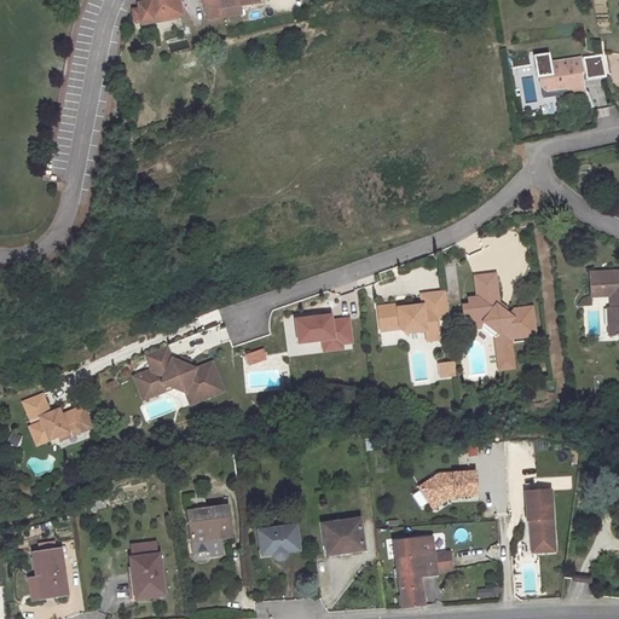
[(144,0),(142,5),(142,13),(136,15),(136,27),(183,17),(178,0),(144,0)]
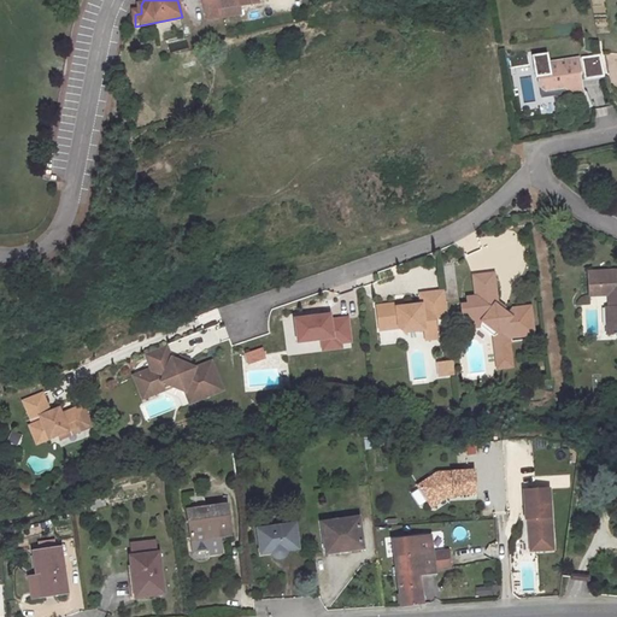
[(225,18),(222,0),(219,0),(203,4),(207,21),(225,18)]
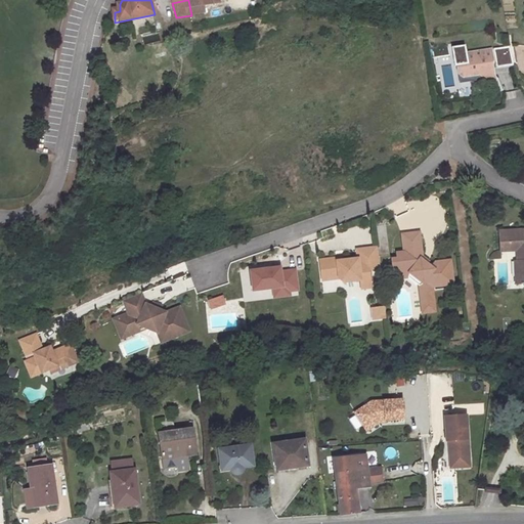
[(213,5),(212,0),(188,0),(191,15),(206,12),(205,7),(213,5)]
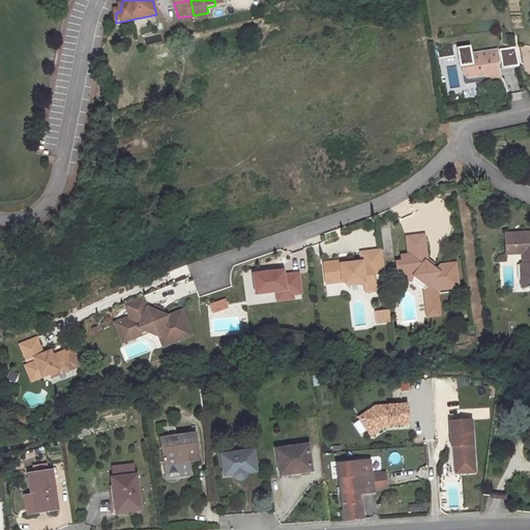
[(529,37),(516,40),(519,57),(529,55),(529,37)]
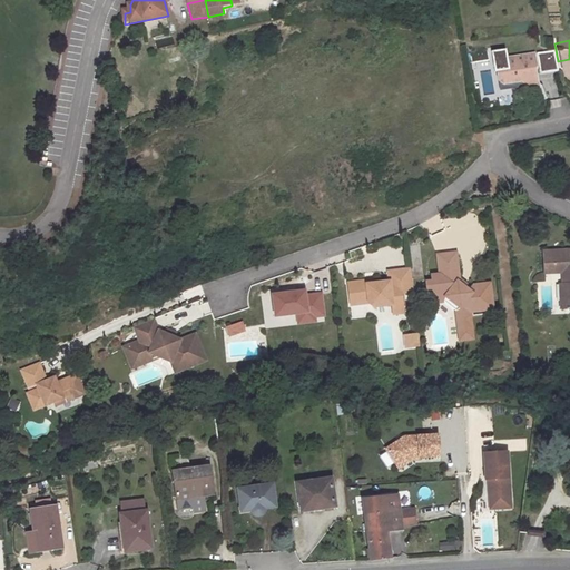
[(534,67),(532,56),(504,60),(507,71),(495,74),(497,82),(502,87),(509,86),(523,95),(528,88),(537,87),(536,76),(531,72),(530,68),(534,67)]
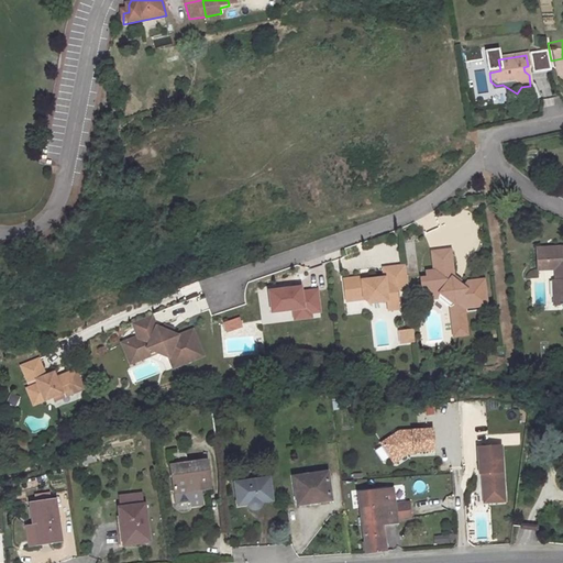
[(422,277),(424,295),(441,293),(456,304),(457,313),(466,312),(466,307),(489,305),(486,278),(470,280),(465,286),(461,283),(460,284),(453,278),(455,275),(452,249),(433,251),(435,269),(428,271),(429,277),(422,277)]
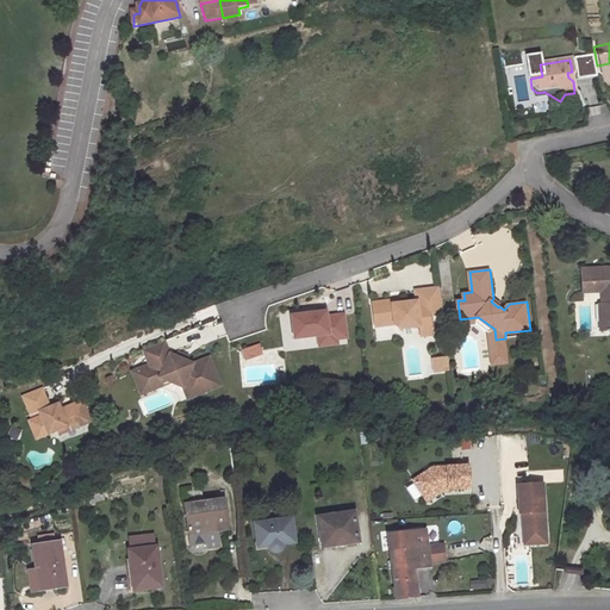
[(609,271),(589,273),(591,297),(601,297),(604,296),(603,286),(609,285),(609,271)]
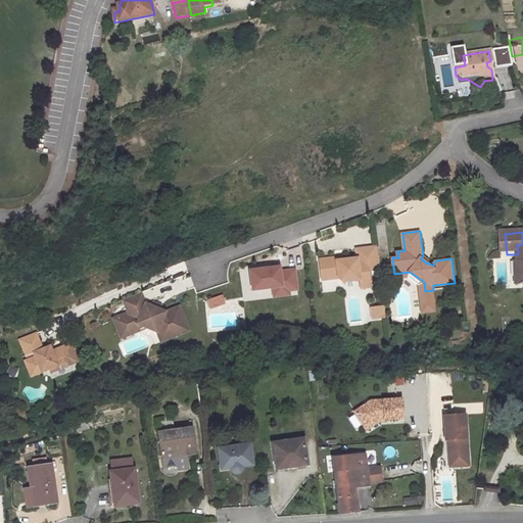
[(498,255),(507,254),(505,234),(496,235),(498,255)]
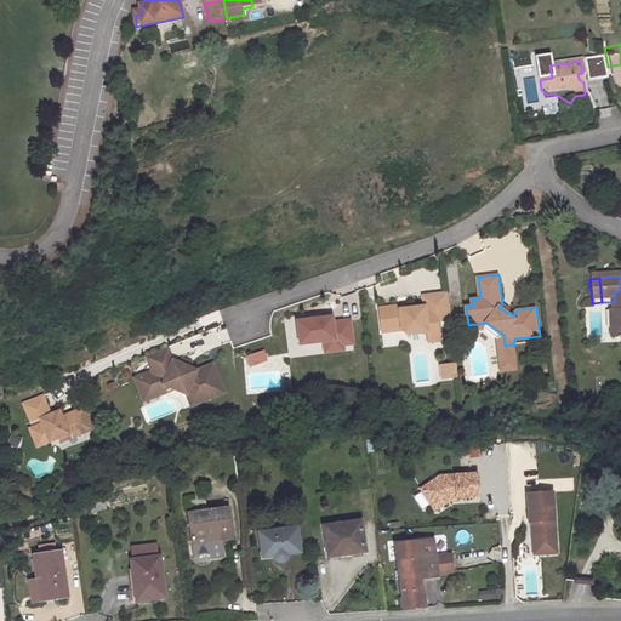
[(406,305),(387,307),(381,308),(385,332),(403,330),(409,335),(429,331),(434,335),(442,335),(439,319),(453,317),(449,292),(425,295),(426,306),(408,308),(406,305)]
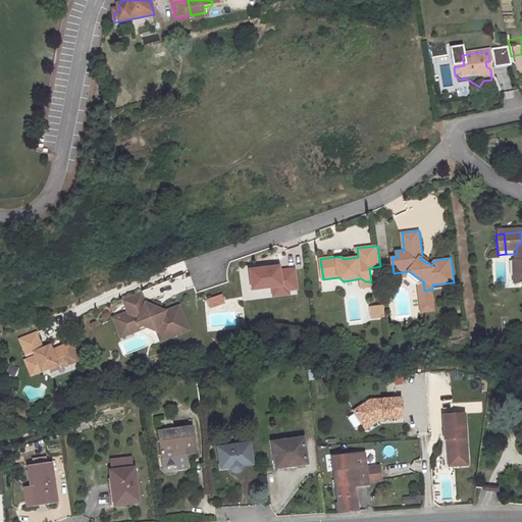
[(281,264),(252,267),(254,288),(274,284),(283,283),(284,289),(291,288),(299,286),(297,266),(282,268),(281,264)]
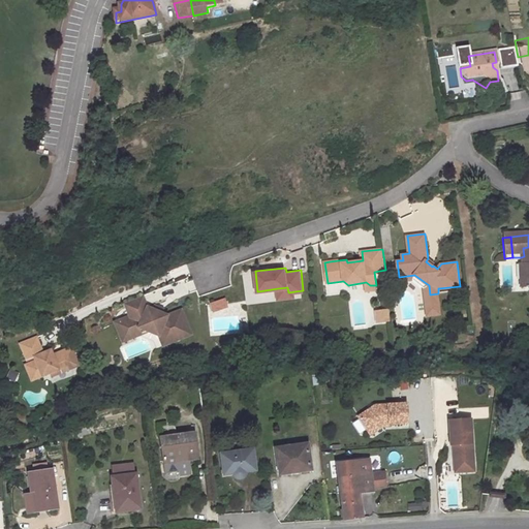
[(520,290),(528,289),(528,282),(526,283),(525,269),(522,269),(519,270),(520,290)]
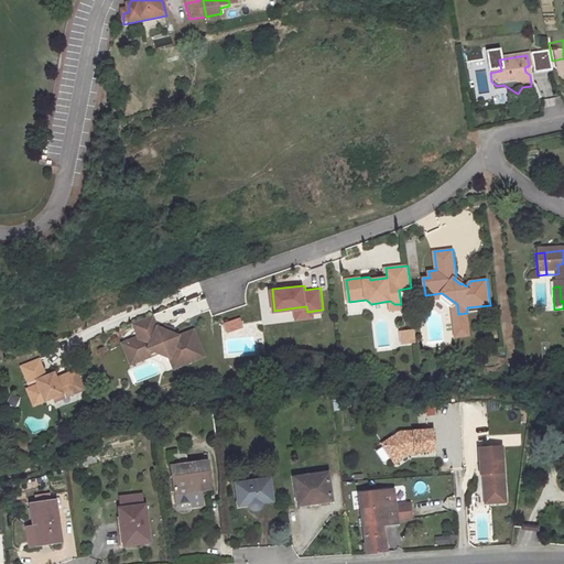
[(425,295),(426,300),(441,297),(453,307),(456,336),(470,334),(467,313),(458,314),(457,304),(442,293),(425,295)]
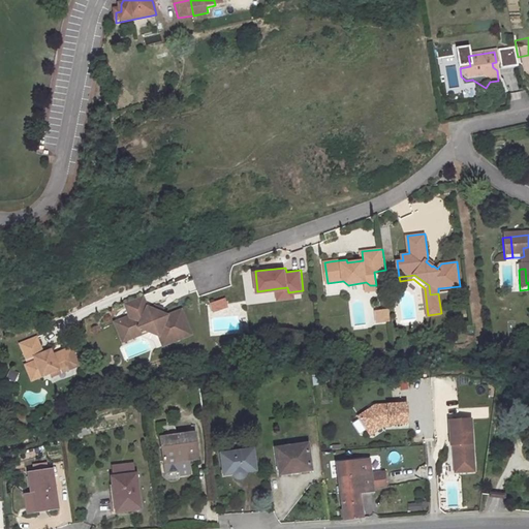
[(370,285),(366,282),(367,291),(376,290),(376,285),(370,285)]
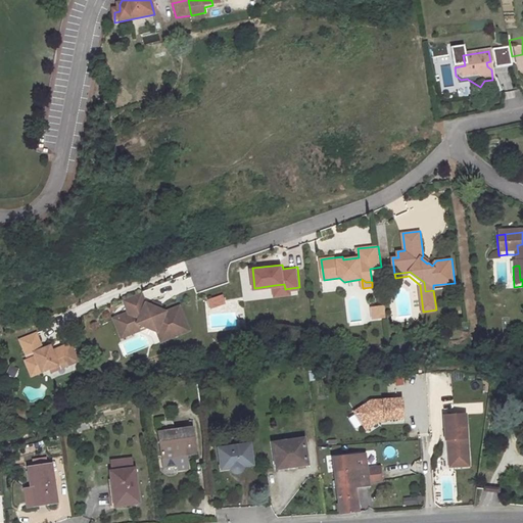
[(284,284),(275,285),(277,299),(292,297),(291,288),(285,289),(284,284)]
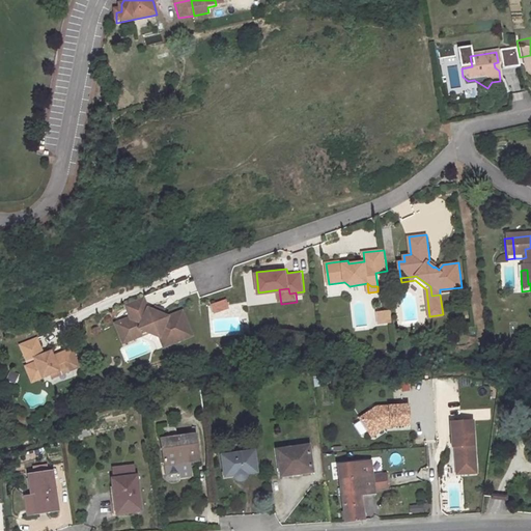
[(149,304),(145,294),(127,301),(132,313),(123,316),(128,328),(140,324),(161,333),(165,343),(194,332),(185,308),(170,313),(149,304)]
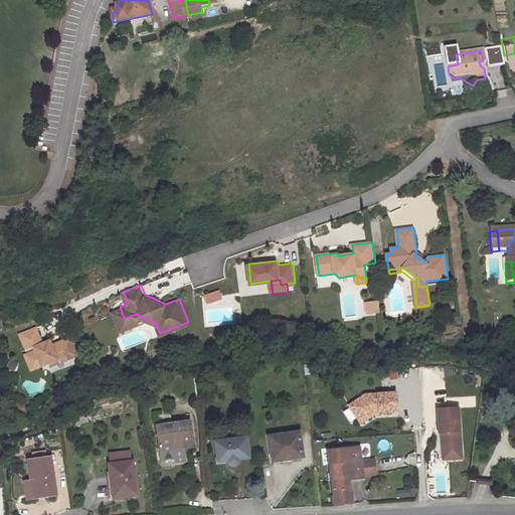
[(220,288),(206,293),(208,301),(223,296),(220,288)]
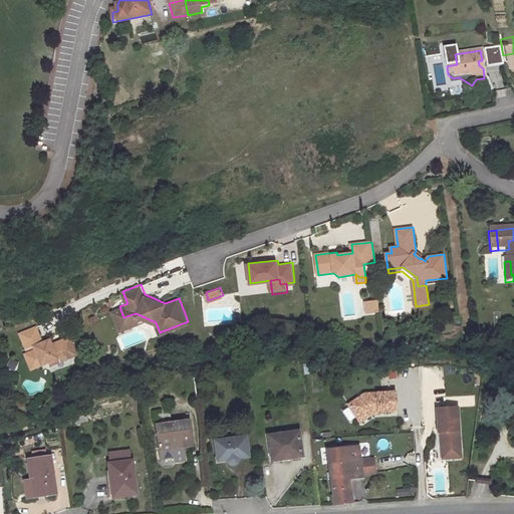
[(373,301),(366,302),(367,313),(374,312),(373,301)]
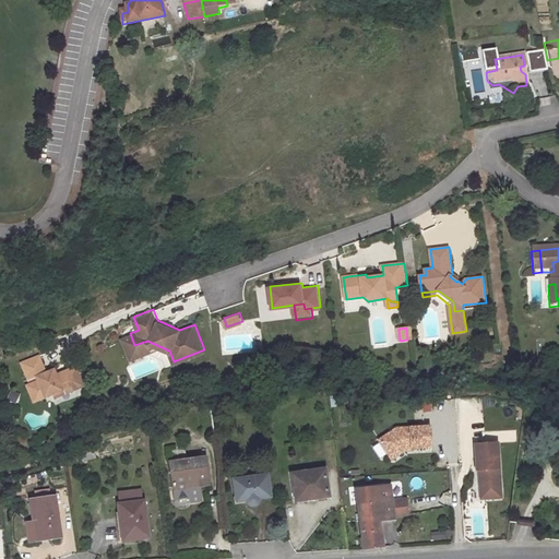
[(134,345),(130,333),(123,336),(130,356),(151,348),(147,341),(134,345)]
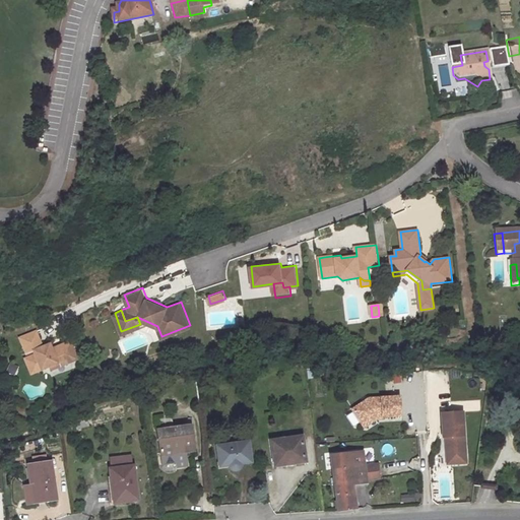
[(471,317),(459,317),(460,328),(471,328),(471,317)]
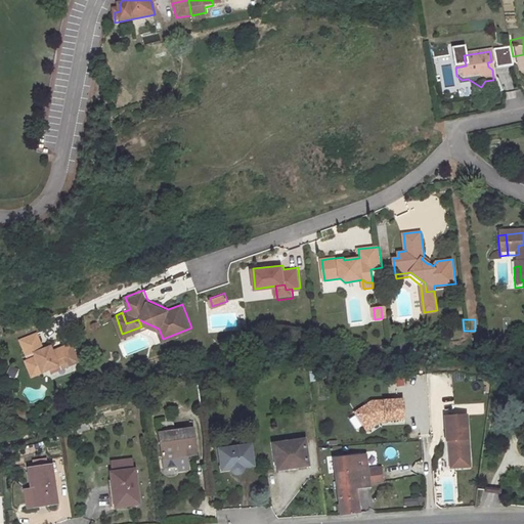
[(36,330),(19,337),(27,353),(34,350),(35,353),(25,357),(31,373),(49,365),(58,361),(57,359),(64,356),(67,362),(78,358),(71,341),(52,348),(50,343),(42,346),(36,330)]
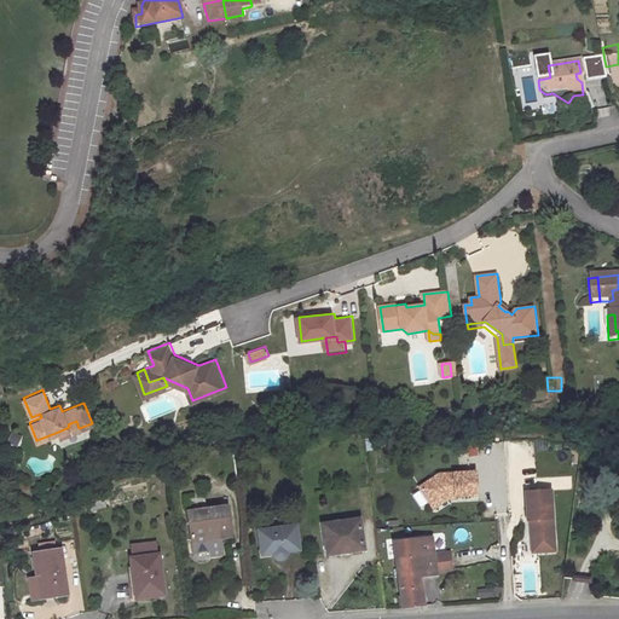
[(69,427),(58,432),(61,435),(79,428),(76,421),(68,424),(69,427)]
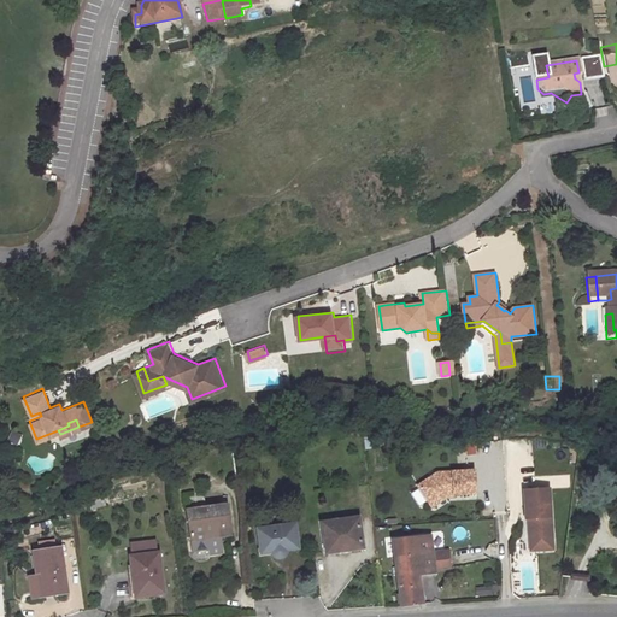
[(438,471),(418,485),(429,500),(444,491),(444,492),(453,492),(453,493),(454,493),(476,491),(474,468),(438,471)]
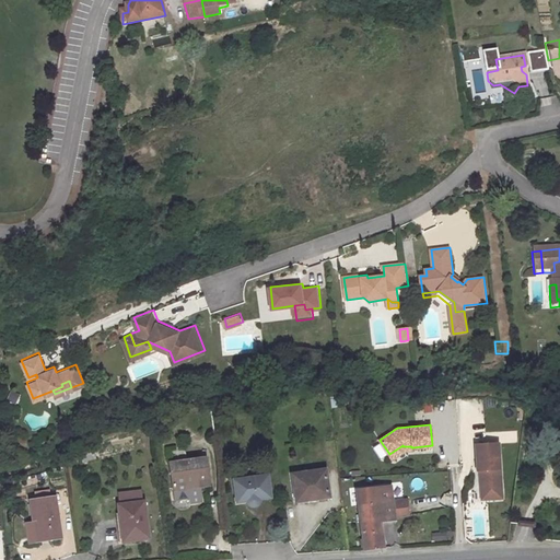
[(481,473),(482,490),(488,494),(503,493),(500,444),(477,446),(478,473),(481,473)]
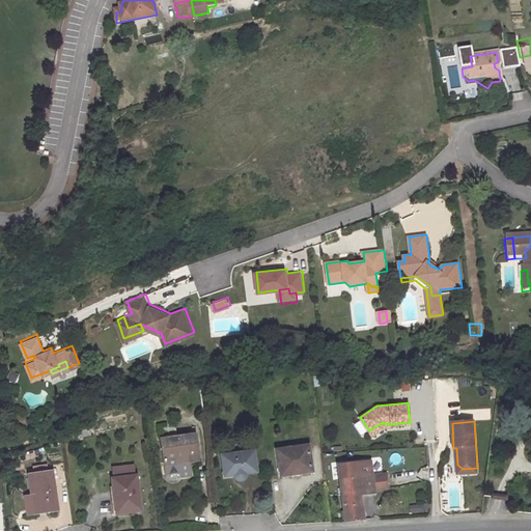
[(382,422),(369,430),(372,435),(384,426),(391,425),(391,424),(390,424),(390,423),(382,423),(382,422)]
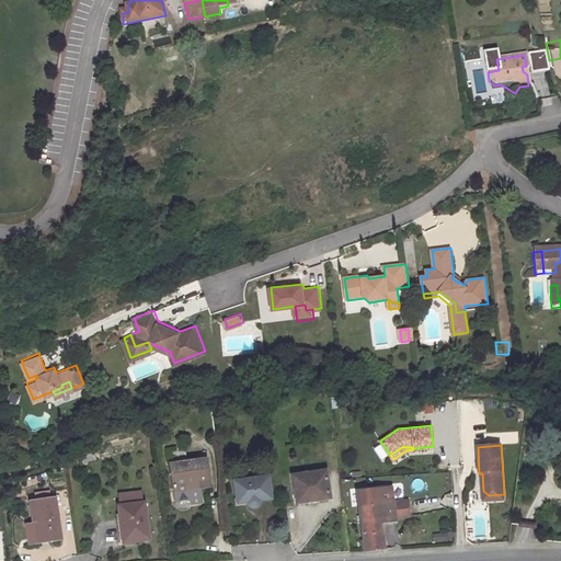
[(210,491),(208,471),(173,474),(178,513),(192,511),(193,516),(205,514),(203,501),(202,492),(210,491)]
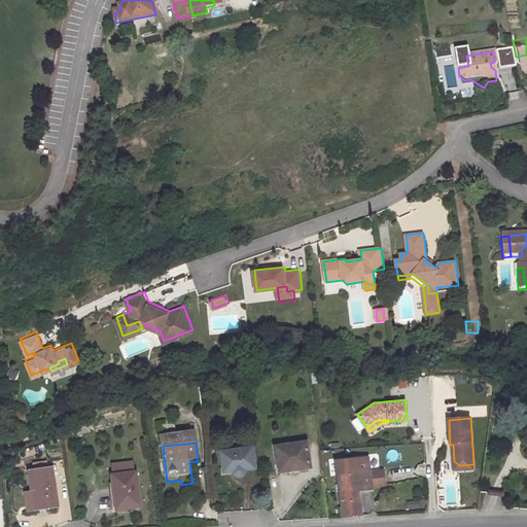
[(253,472),(251,453),(219,455),(220,476),(253,472)]
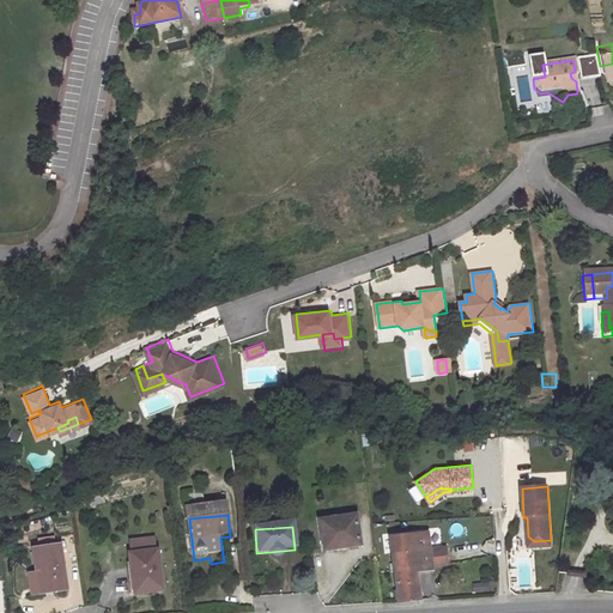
[(359,548),(357,529),(321,533),(322,548),(345,546),(346,550),(359,548)]
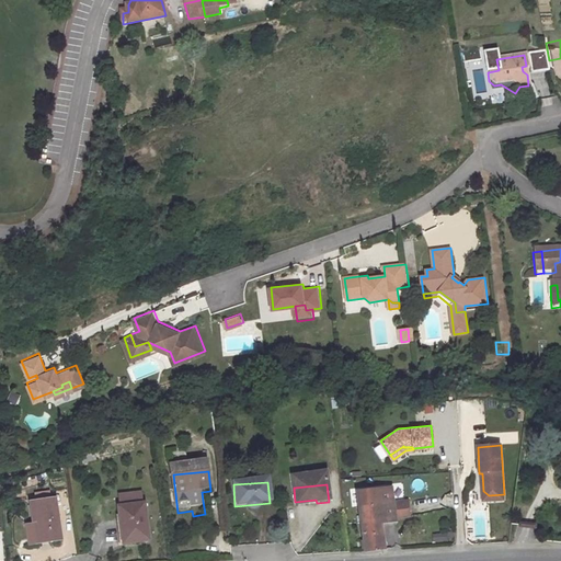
[(358,506),(365,551),(384,549),(380,523),(395,521),(396,518),(409,516),(408,501),(393,503),(391,488),(357,491),(358,506)]
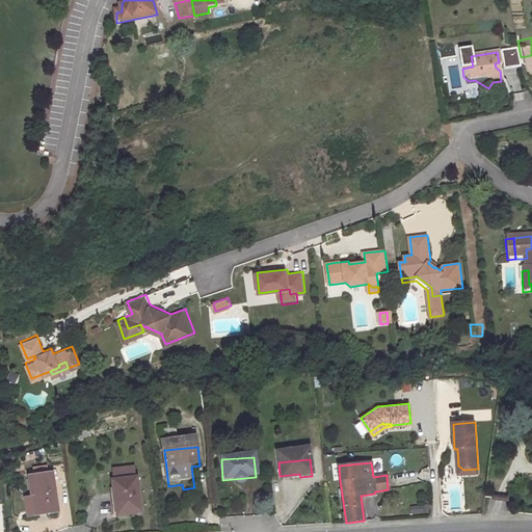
[(191,467),(192,475),(201,474),(200,466),(191,467)]
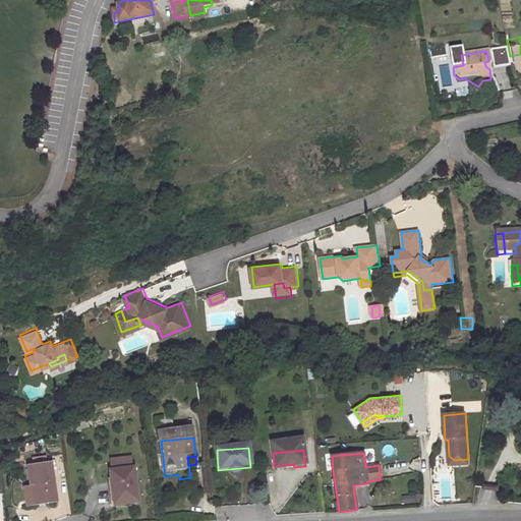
[(469,465),(468,459),(454,460),(449,456),(450,466),(469,465)]
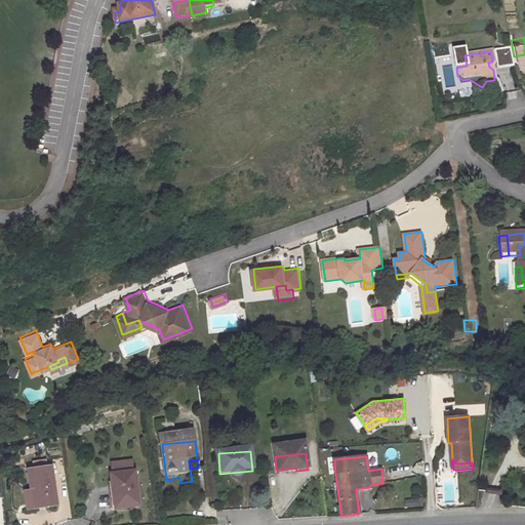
[(112,480),(133,478),(132,468),(111,470),(112,480)]
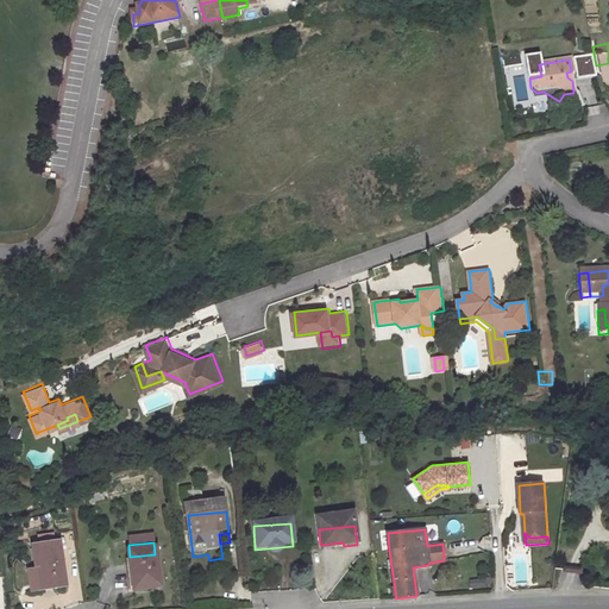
[(63,592),(58,548),(33,552),(36,578),(26,579),(29,596),(63,592)]
